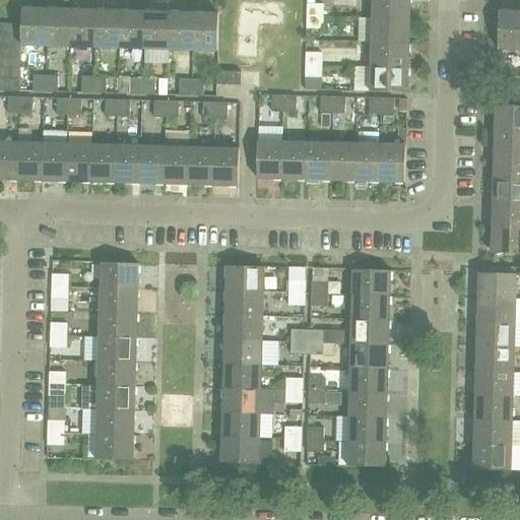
[(308,0),(308,16),(324,16),(325,4),(316,4),(315,0),(308,0)]
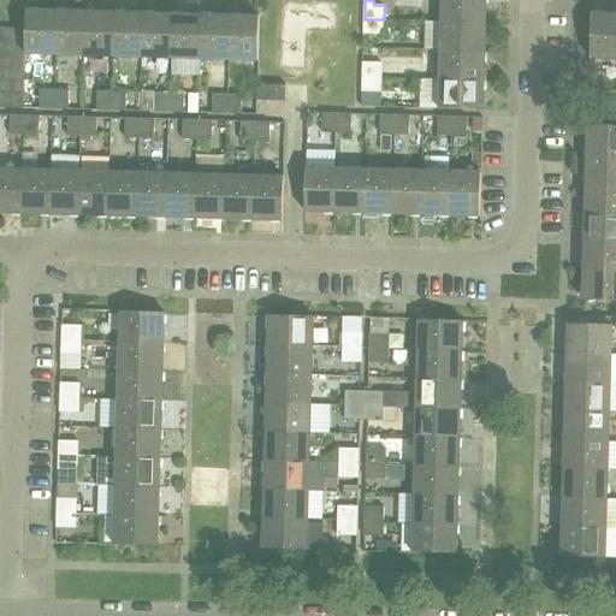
[(442,0),(442,22),(486,23),(486,0),(442,0)]
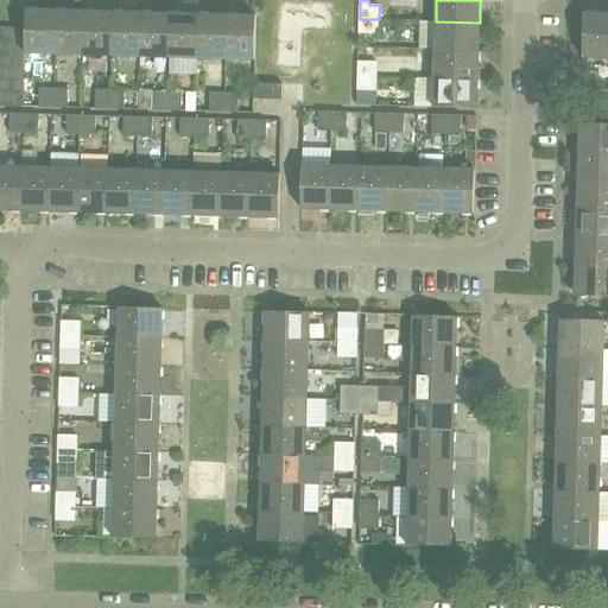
[(25,52),(57,54),(57,11),(26,10),(26,27),(25,40),(25,52)]
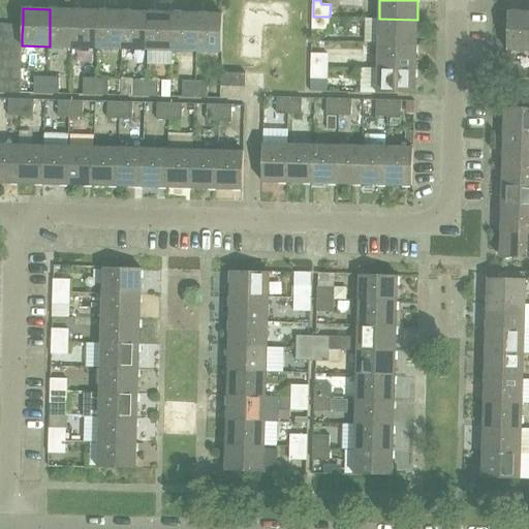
[(50,47),(73,48),(74,9),(50,9),(50,47)]
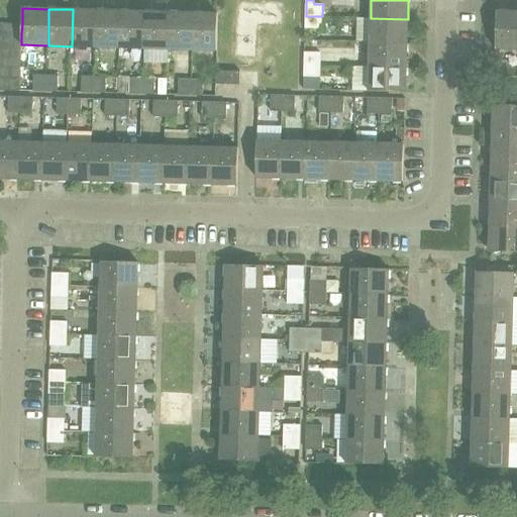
[(96,46),(97,10),(73,9),(72,46),(96,46)]
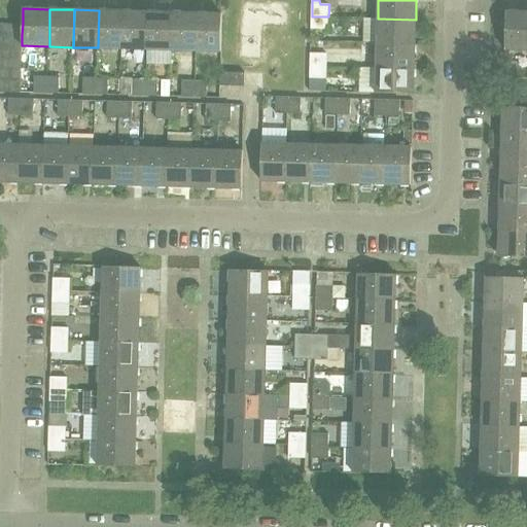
[(98,47),(123,48),(124,11),(99,10),(98,47)]
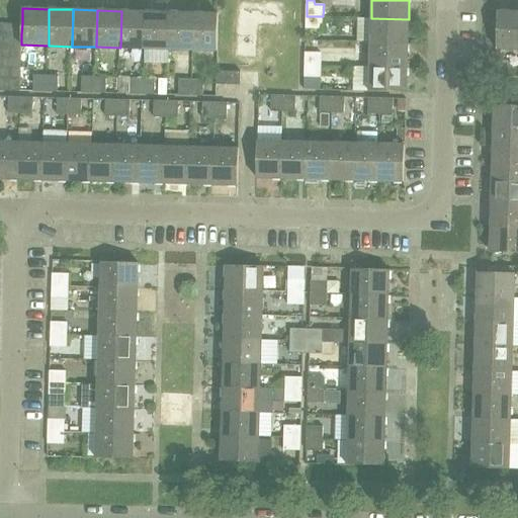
[(517,48),(517,11),(498,10),(497,48),(517,48)]
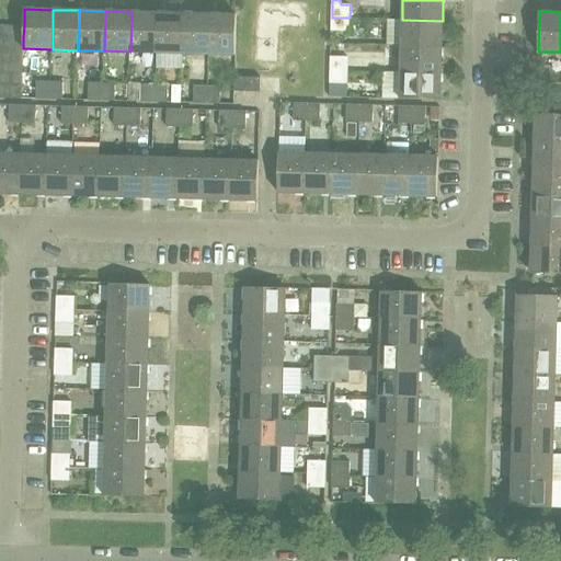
[(130,52),(157,53),(158,12),(132,12),(130,52)]
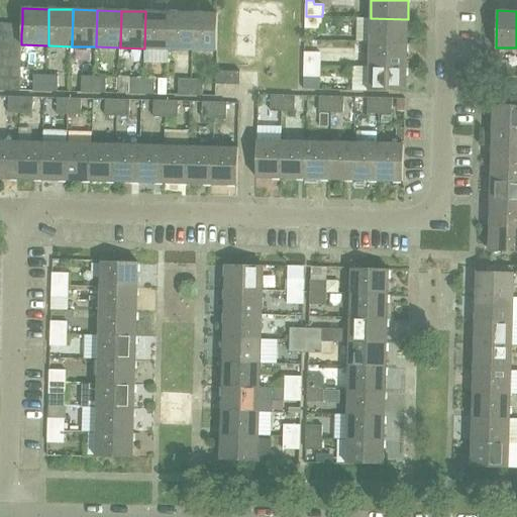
[(145,11),(144,48),(169,48),(170,12),(145,11)]
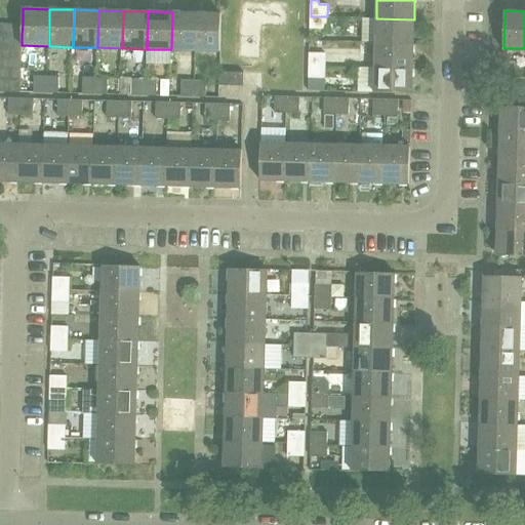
[(171,49),(196,50),(197,13),(172,12),(171,49)]
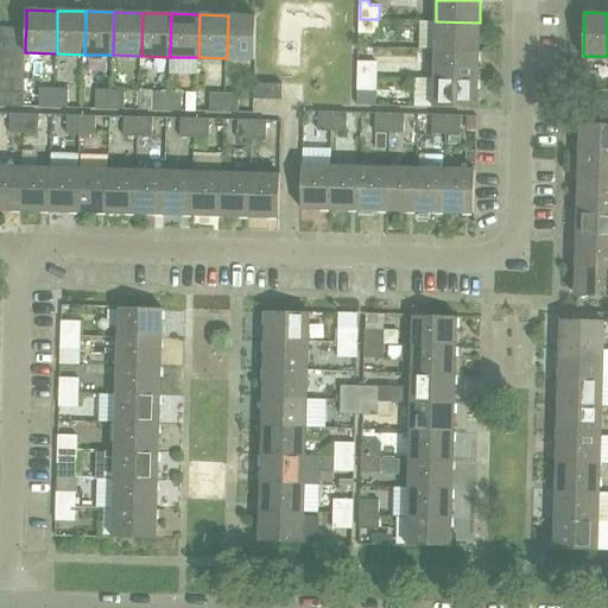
[(228,16),(227,58),(254,59),(255,17),(228,16)]
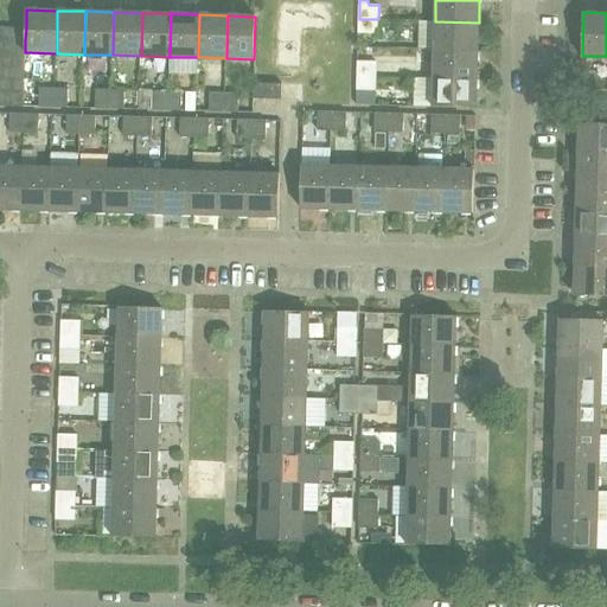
[(378,33),(378,19),(359,19),(358,33),(378,33)]
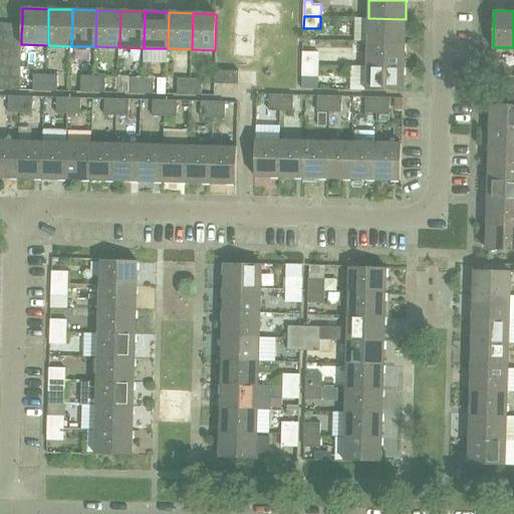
[(368,42),(405,43),(406,19),(368,18),(368,42)]
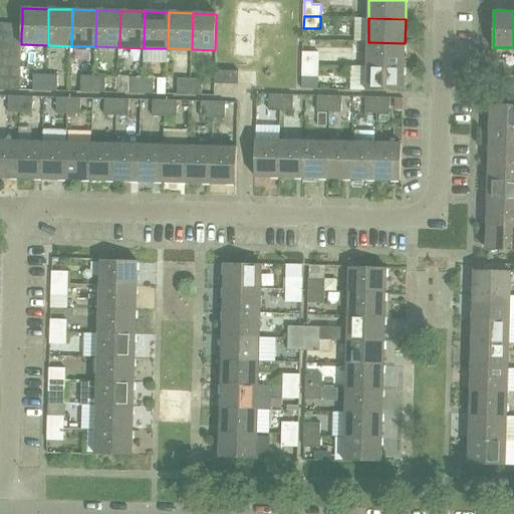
[(22,23),(0,22),(0,33),(21,34),(22,23)]
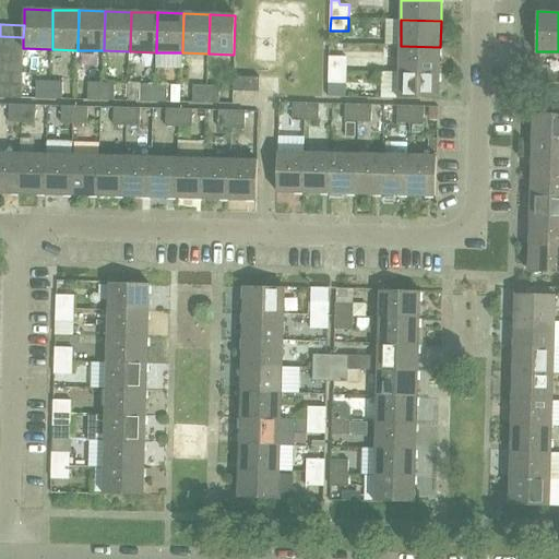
[(0,36),(0,47),(23,48),(23,37),(0,36)]
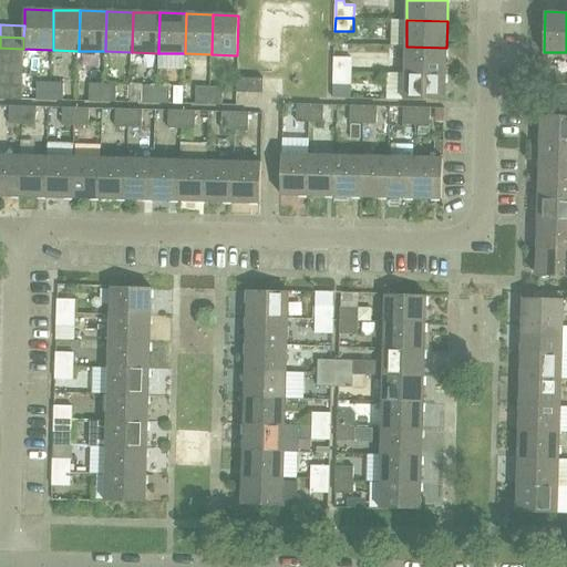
[(405,73),(446,74),(446,48),(406,47),(405,73)]
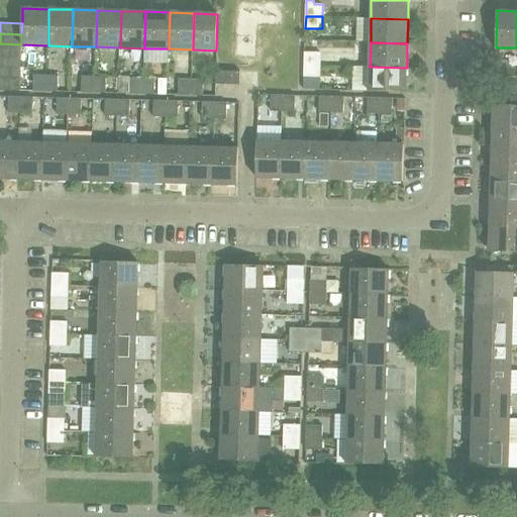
[(0,56),(21,57),(21,44),(0,43),(0,56)]
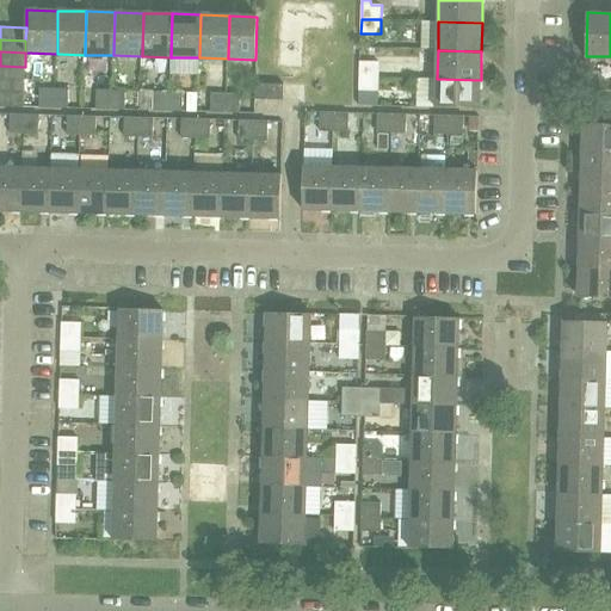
[(380,62),(360,61),(360,75),(378,76),(380,62)]
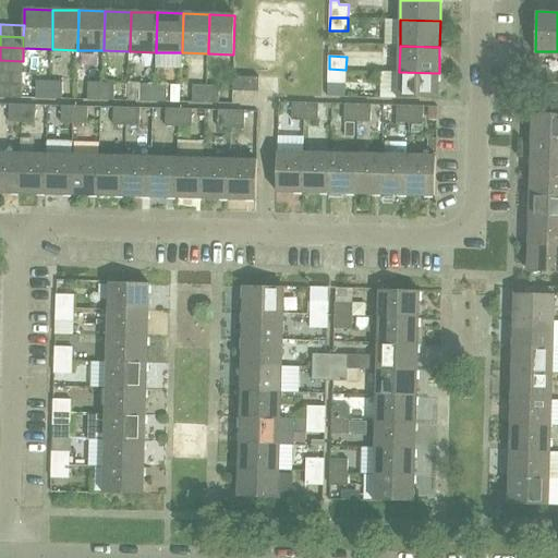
[(0,72),(22,73),(23,61),(0,60),(0,72)]
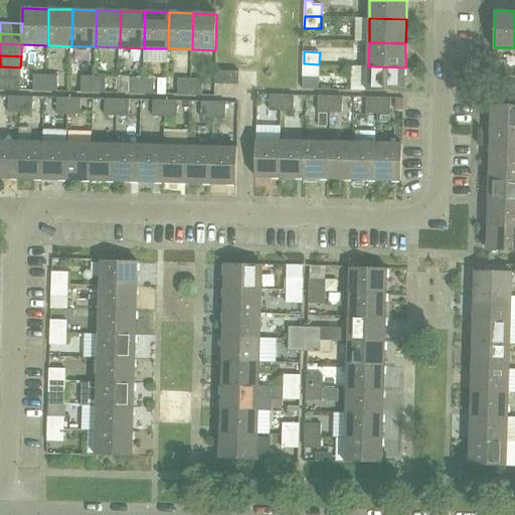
[(319,64),(304,63),(303,76),(319,76),(319,64)]
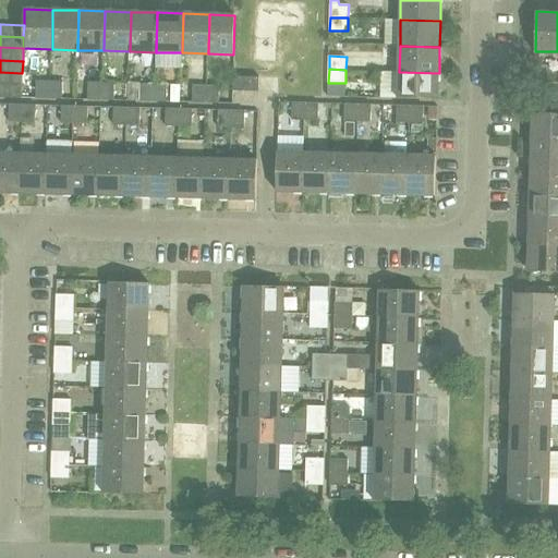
[(0,72),(0,85),(22,86),(22,73),(0,72)]
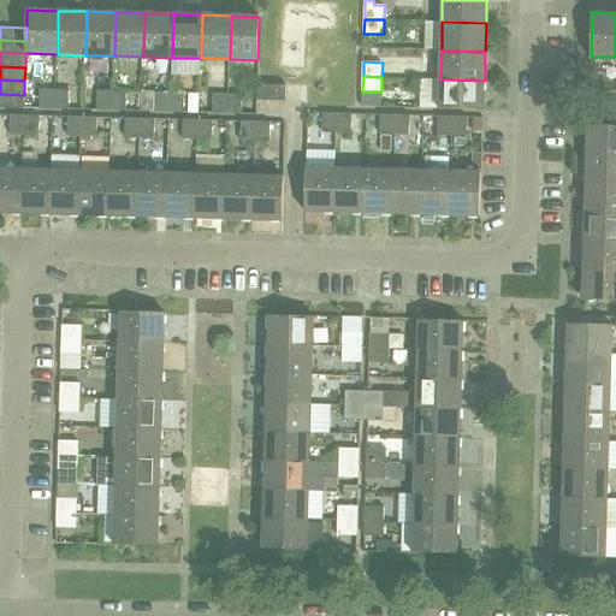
[(440,80),(439,108),(484,110),(485,81),(440,80)]
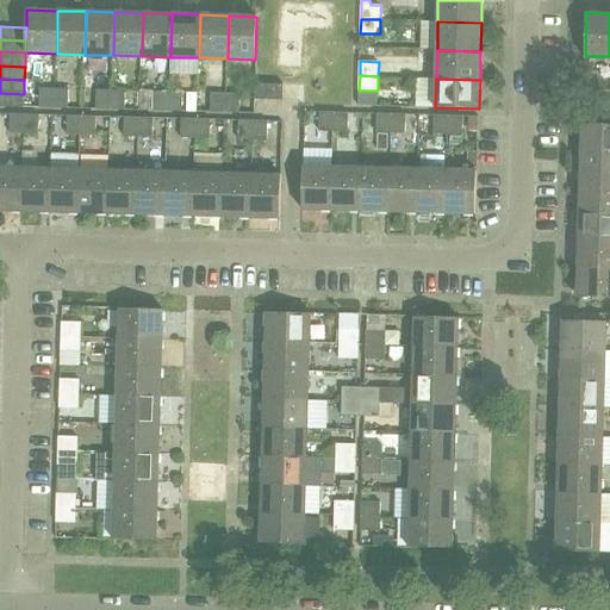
[(285,85),(255,83),(254,99),(285,100),(285,85)]
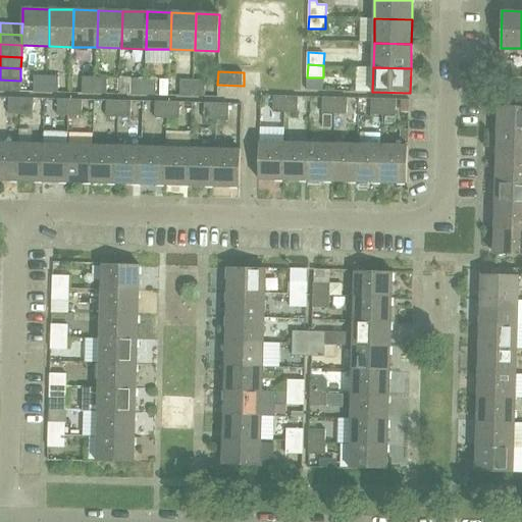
[(46,92),(46,75),(34,75),(34,92),(46,92)]
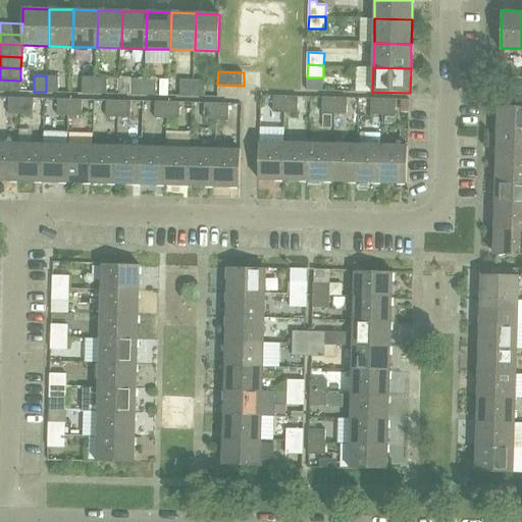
[(59,75),(46,75),(46,92),(58,92),(59,75)]
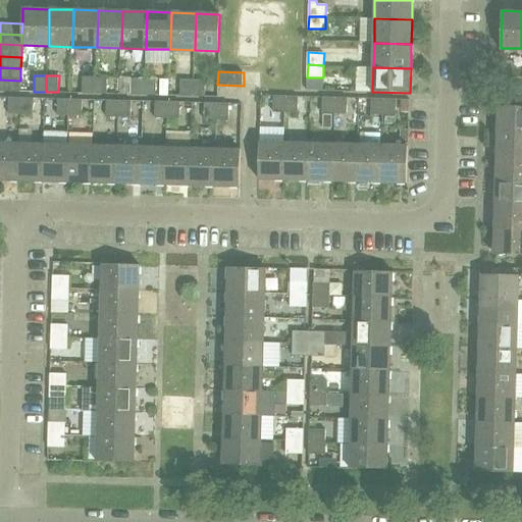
[(83,76),(82,93),(95,93),(95,76),(83,76)]
